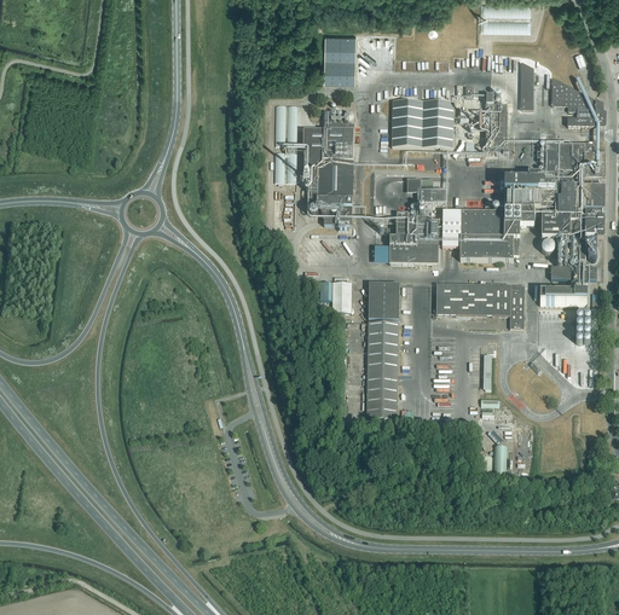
[(530,32),(531,4),(480,3),(480,30),(530,32)]
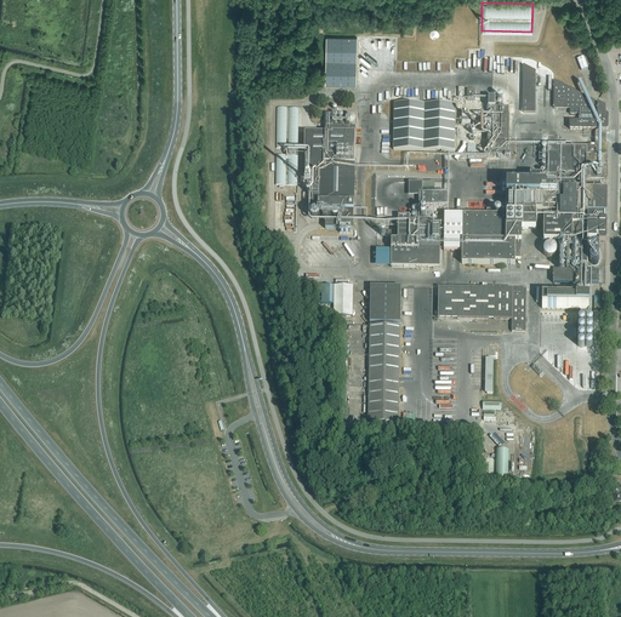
[(357,34),(325,34),(325,81),(355,81),(357,34)]
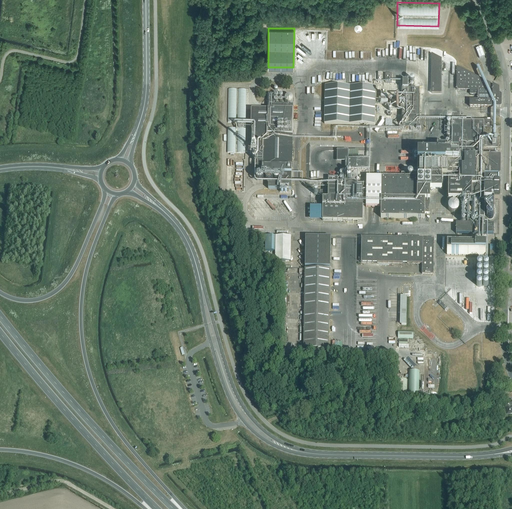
[(481,44),(476,46),(479,55),(484,54),(481,44)]
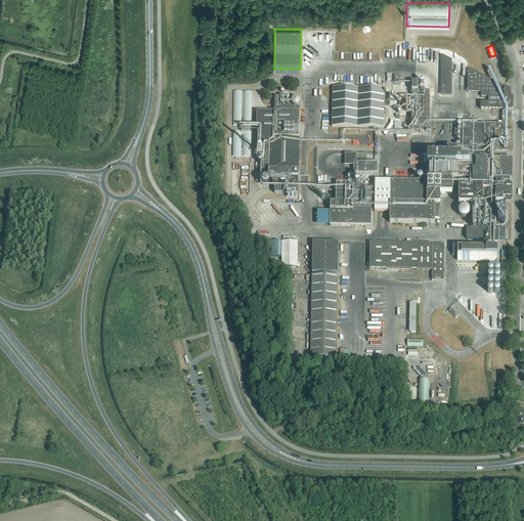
[(451,57),(441,52),(441,92),(450,92),(451,57)]
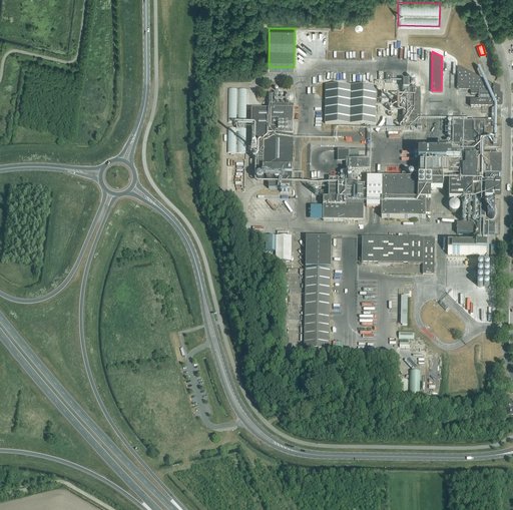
[(458,64),(457,85),(458,86),(459,87),(470,87),(471,92),(478,92),(478,96),(471,96),(471,104),(500,104),(501,104),(501,103),(502,93),(501,92),(499,92),(499,86),(458,64)]
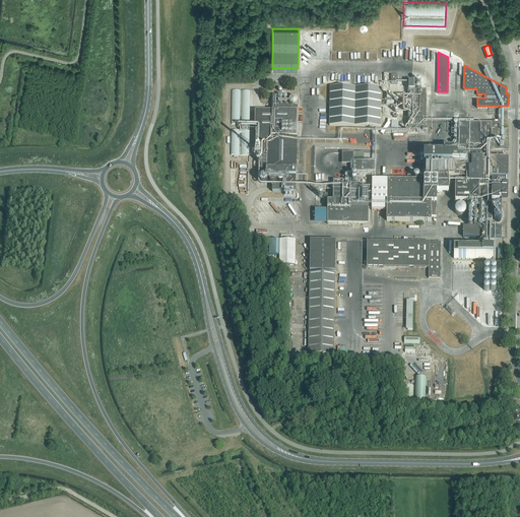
[(425,121),(426,87),(413,87),(413,79),(408,79),(408,94),(404,94),(404,101),(408,101),(408,124),(427,124),(427,121),(425,121)]
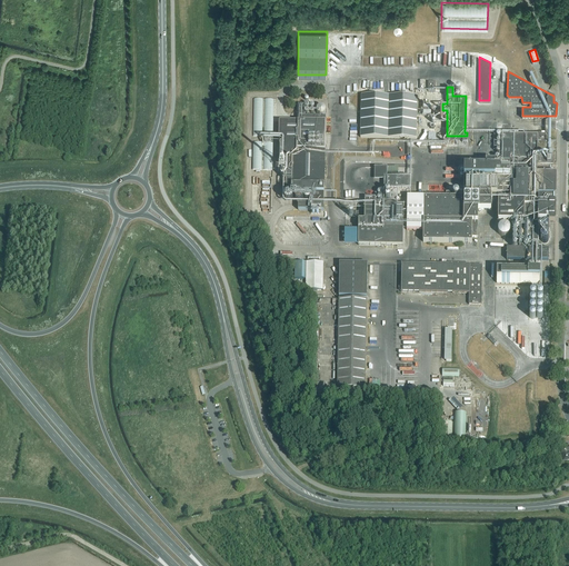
[(417,92),(361,91),(360,133),(416,135),(417,92)]
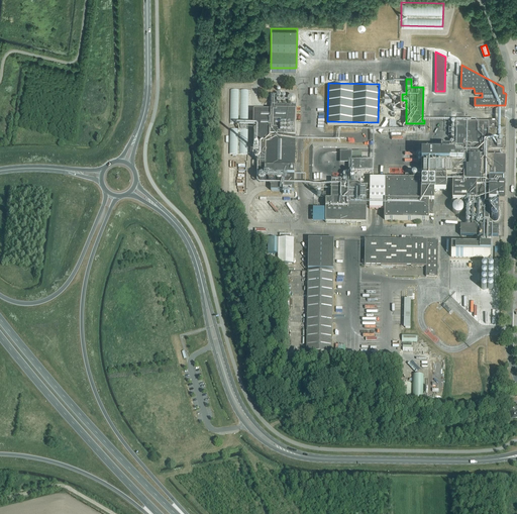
[(294,180),(294,156),(296,156),(296,150),(294,150),(295,102),(276,102),(276,92),(270,92),(270,107),(252,106),(252,143),(260,143),(259,172),(284,172),(284,180),(283,180),(283,183),(271,182),(271,188),(294,188),(294,180)]
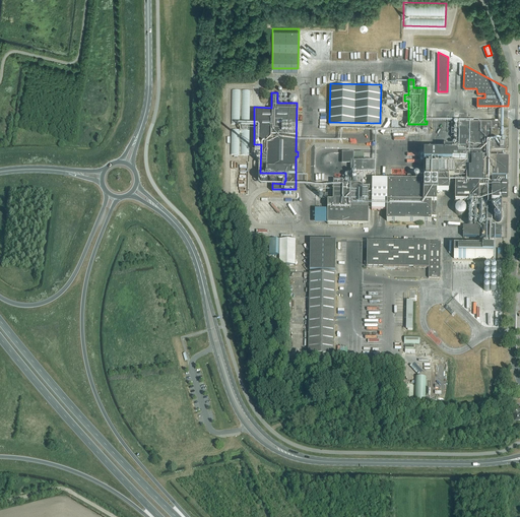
[(502,224),(494,224),(495,220),(492,217),(492,200),(507,200),(507,182),(506,182),(506,176),(507,176),(508,155),(503,155),(503,149),(508,149),(508,129),(497,128),(498,120),(491,120),(491,119),(477,119),(477,121),(458,121),(458,145),(437,145),(437,152),(424,151),(424,178),(372,177),(372,207),(386,208),(386,218),(431,219),(431,214),(436,214),(437,189),(448,189),(448,175),(459,175),(459,174),(468,174),(468,181),(456,181),(455,199),(483,200),(483,202),(490,202),(490,203),(483,203),(482,220),(486,220),(486,224),(463,223),(462,235),(502,235),(502,224)]
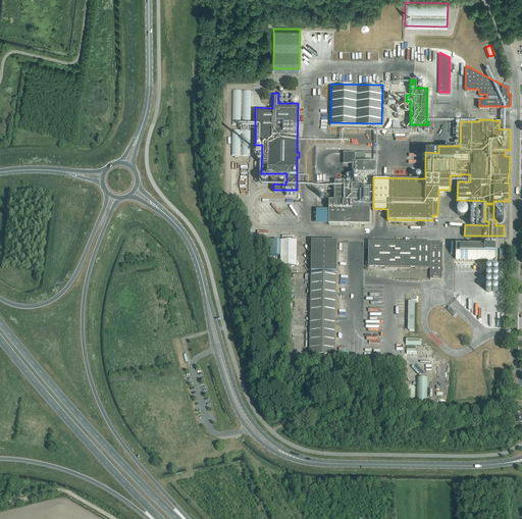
[(232,127),(231,152),(250,153),(250,127),(232,127)]
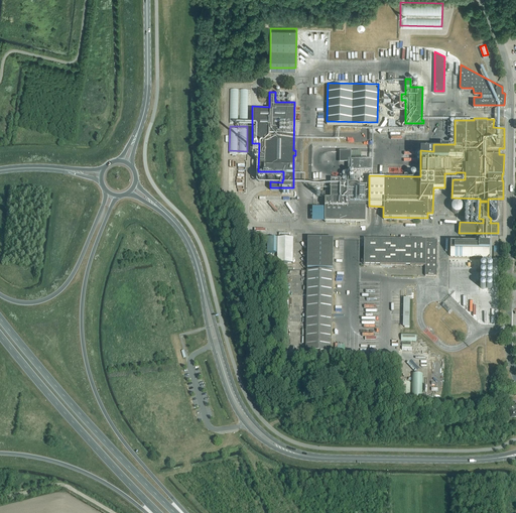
[(348,157),(348,168),(348,169),(352,169),(352,170),(368,170),(368,168),(371,168),(371,158),(351,157),(351,149),(340,149),(340,157),(348,157)]
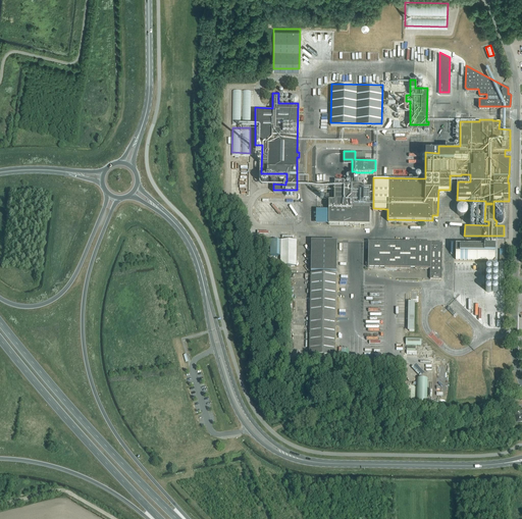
[(328,222),(369,222),(370,191),(371,191),(371,184),(345,183),(345,178),(334,178),(334,183),(329,183),(329,191),(325,191),(325,207),(328,207),(328,222)]
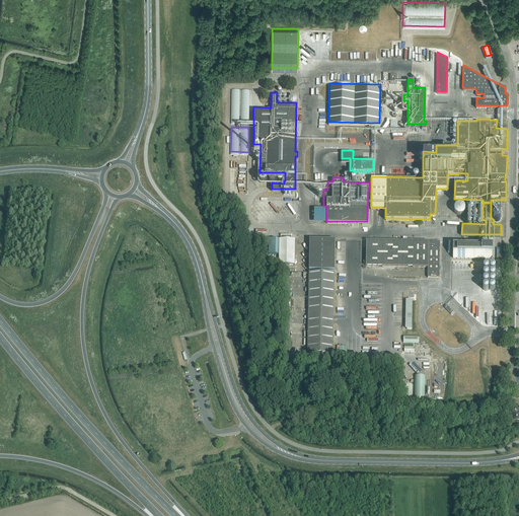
[(295,236),(269,236),(269,251),(279,251),(279,262),(294,262),(295,236)]
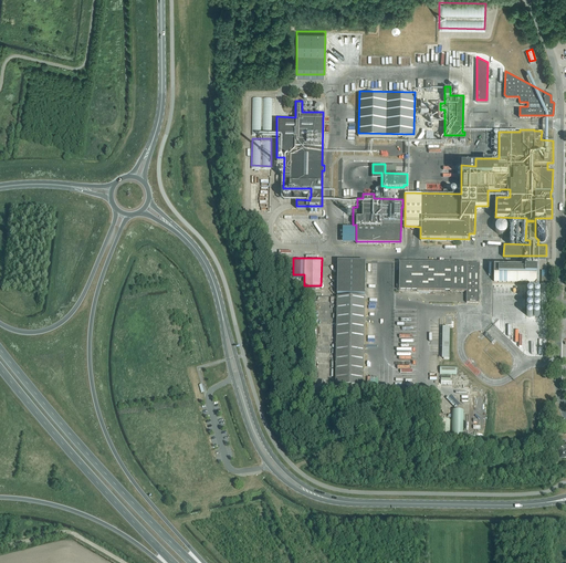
[(337,258),(337,291),(365,292),(365,258),(337,258)]
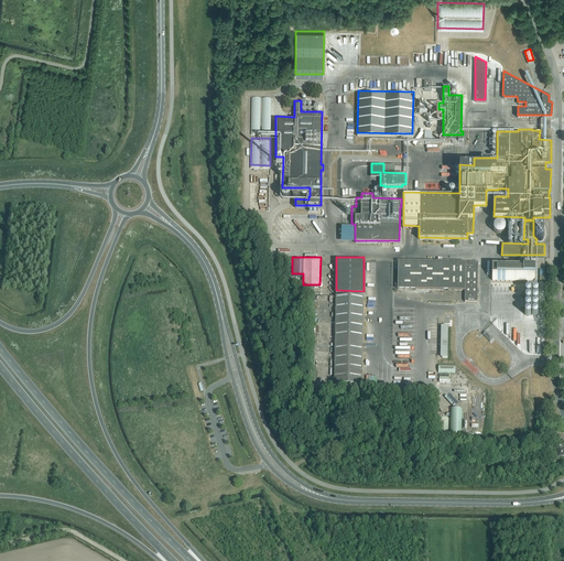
[(477,259),(398,258),(397,287),(464,288),(464,299),(477,299),(477,259)]
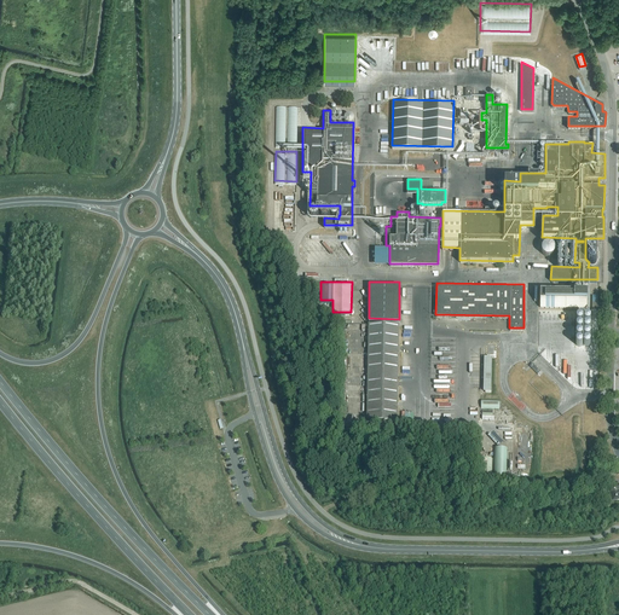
[(586,286),(541,285),(541,305),(586,306),(586,286)]
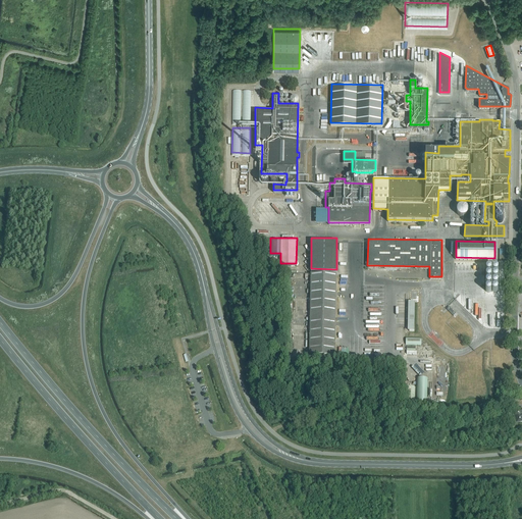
[(336,271),(310,270),(309,352),(334,353),(336,271)]
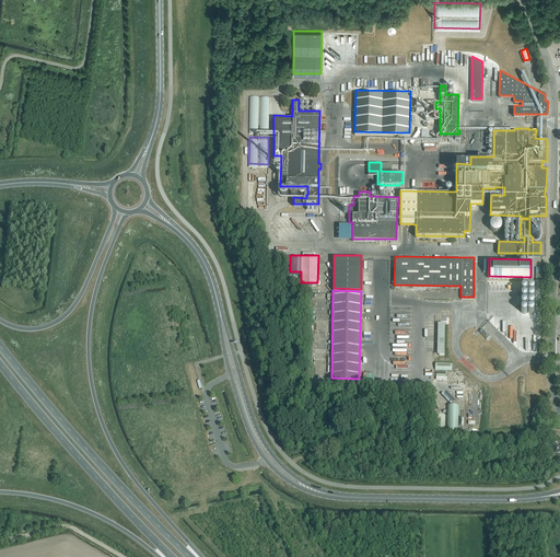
[(517,303),(537,303),(537,291),(517,291),(517,303)]
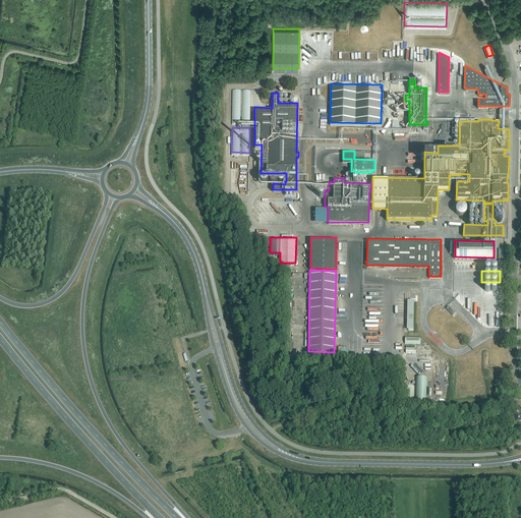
[(446,306),(453,312),(455,310),(448,304),(446,306)]
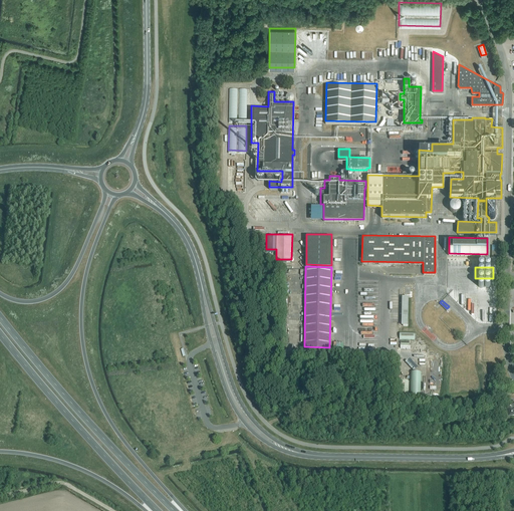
[(453,320),(457,315),(450,309),(446,313),(453,320)]
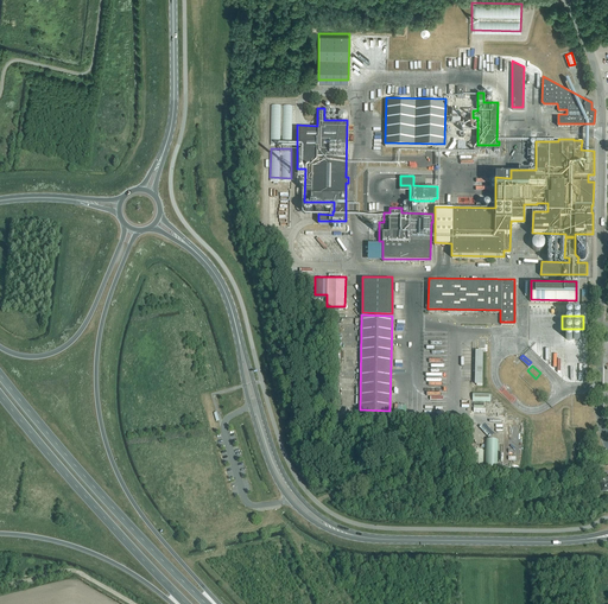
[(407,394),(407,376),(396,376),(394,394),(407,394)]
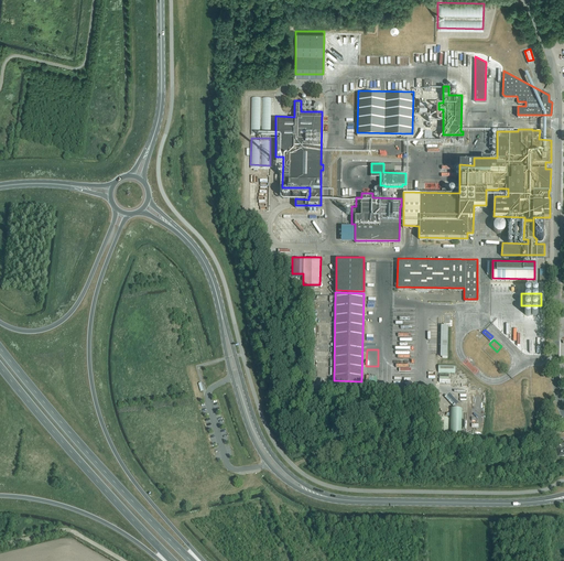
[(455,362),(438,362),(438,370),(455,370),(455,362)]
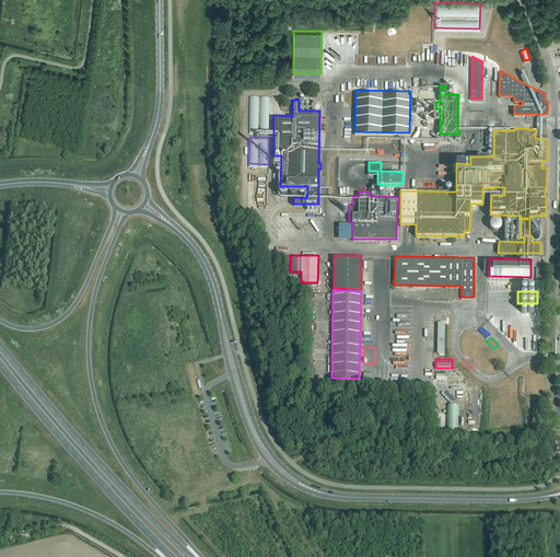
[(373,383),(374,370),(363,370),(363,383),(373,383)]
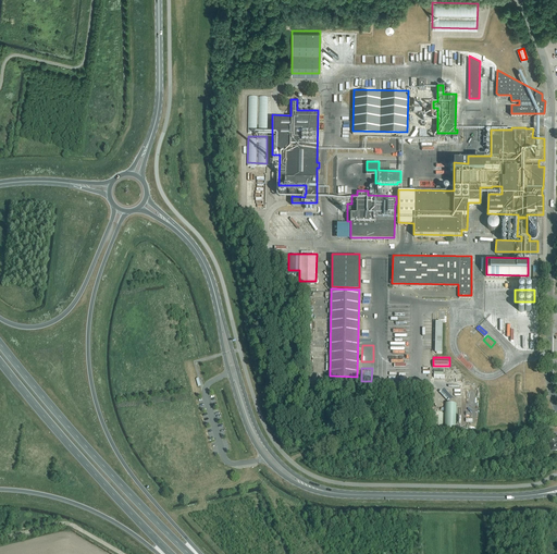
[(456,401),(444,401),(444,426),(456,426),(456,401)]
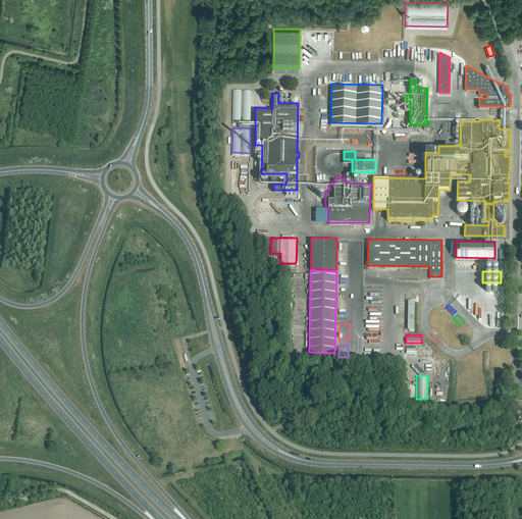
[(415,384),(404,384),(404,405),(415,405),(415,384)]
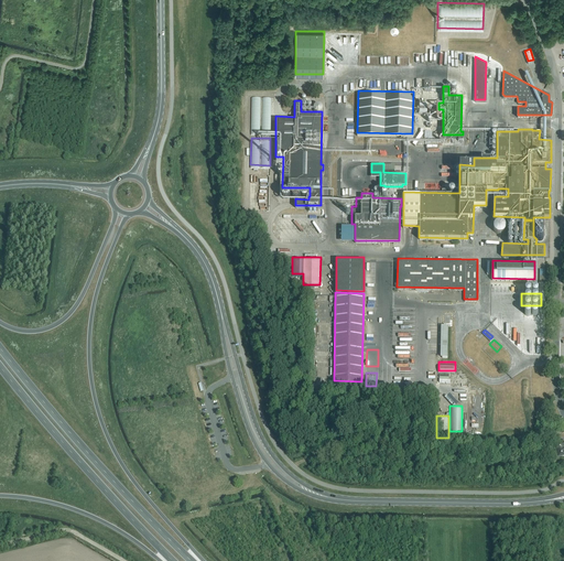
[(563,440),(554,443),(557,454),(563,452),(563,440)]
